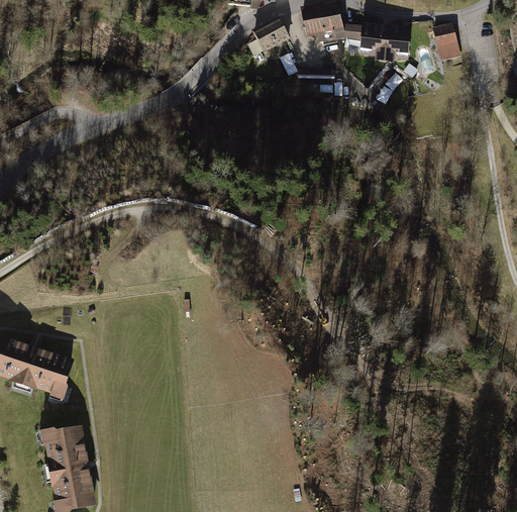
[(337,0),(303,8),(309,36),(318,34),(320,42),(333,39),(332,37),(345,34),(337,0)]
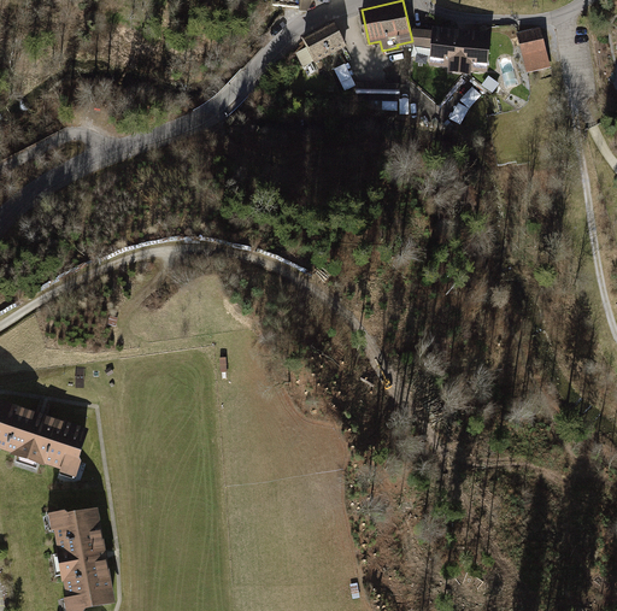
[(346,40),(335,18),(303,35),(306,42),(298,46),(305,60),(346,40)]
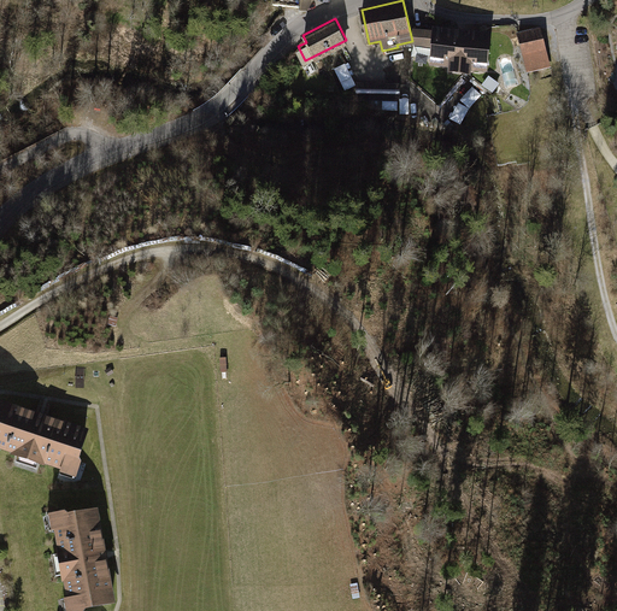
[(538,24),(515,30),(526,70),(550,63),(538,24)]
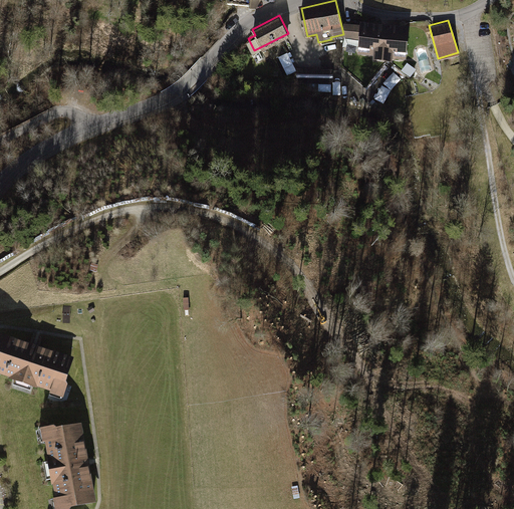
[(406,26),(355,22),(355,24),(344,23),(343,34),(343,38),(359,39),(358,55),(373,56),(373,61),(394,63),(394,57),(404,58),(406,26)]
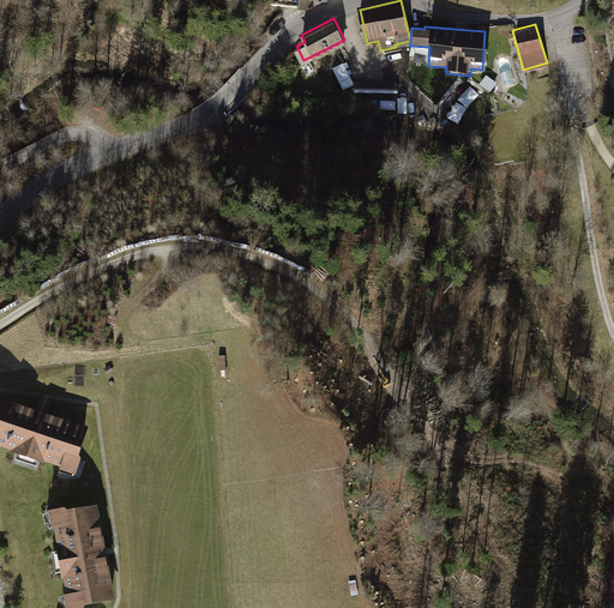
[(509,52),(495,55),(504,82),(516,78),(509,52)]
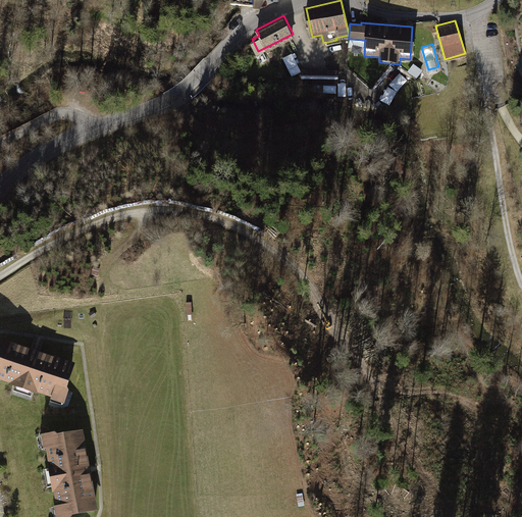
[(411,61),(405,69),(414,76),(420,68),(411,61)]
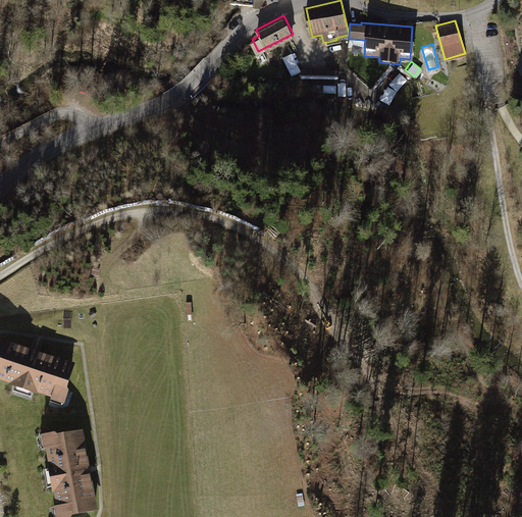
[(338,66),(301,66),(301,81),(338,81),(338,66)]
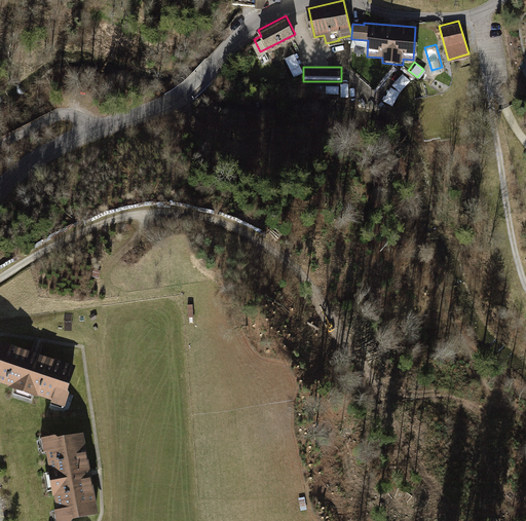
[(66,394),(76,364),(35,351),(0,340),(0,383),(11,387),(10,389),(38,399),(39,396),(52,400),(51,403),(65,407),(69,395),(66,394)]
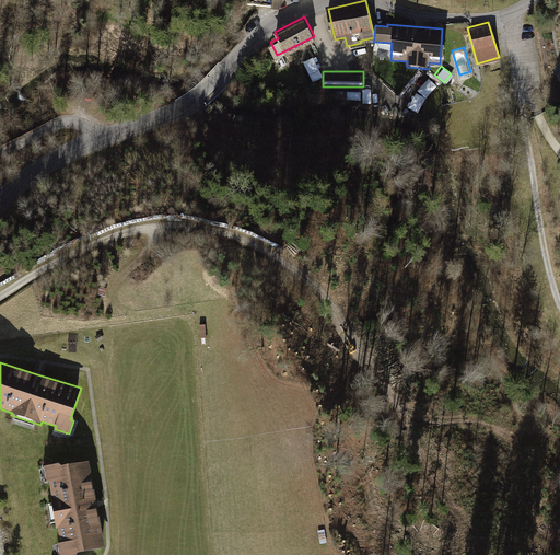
[(70,554),(70,552),(104,546),(95,501),(89,459),(54,465),(53,463),(39,465),(43,482),(47,481),(50,497),(47,497),(53,528),(55,528),(58,542),(55,543),(56,554),(70,554)]
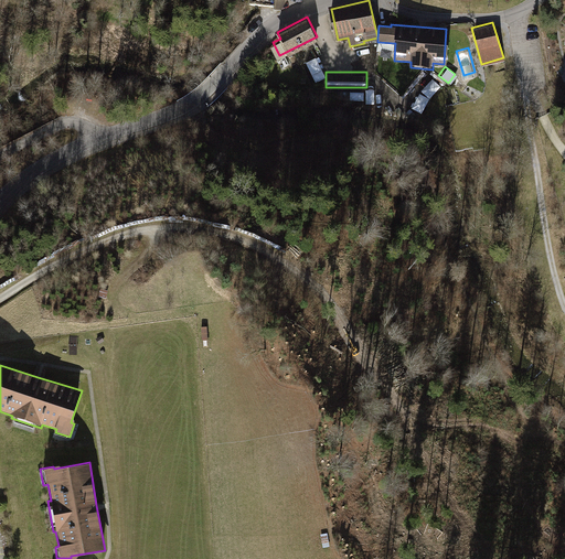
All buildings are outlined.
